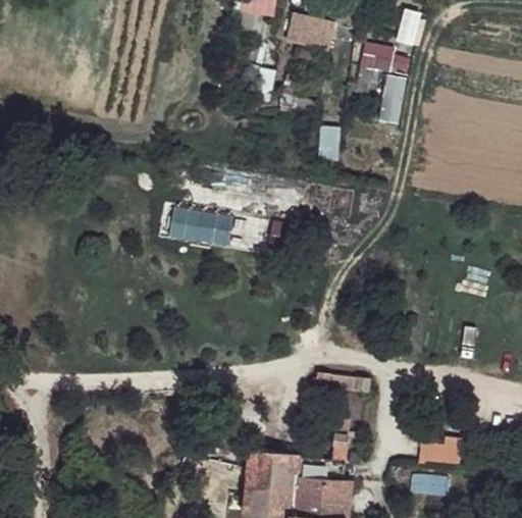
[(265,0),(232,0),(231,11),(264,15),(265,0)]
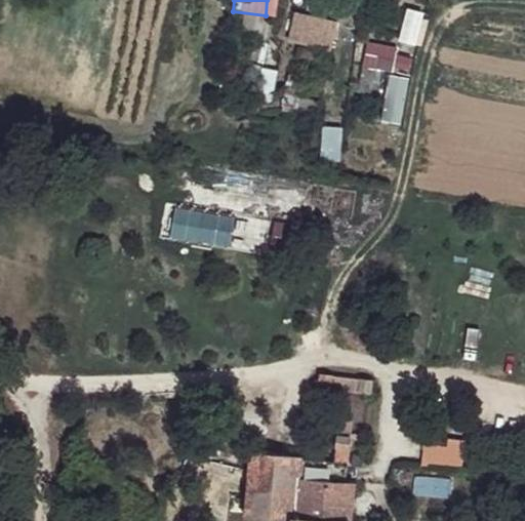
[(325,23),(283,12),(278,41),(320,49),(325,23)]
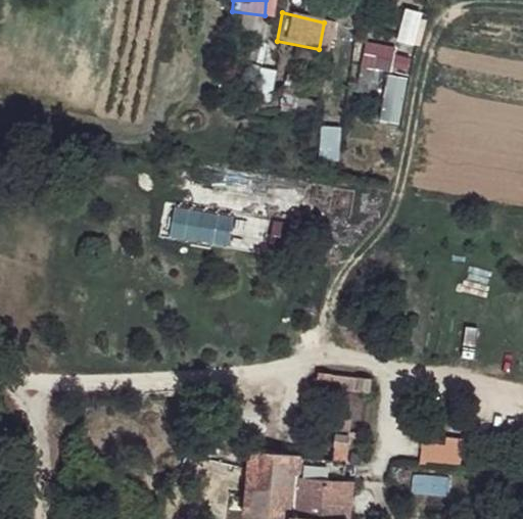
[(388,72),(395,49),(367,40),(360,62),(388,72)]
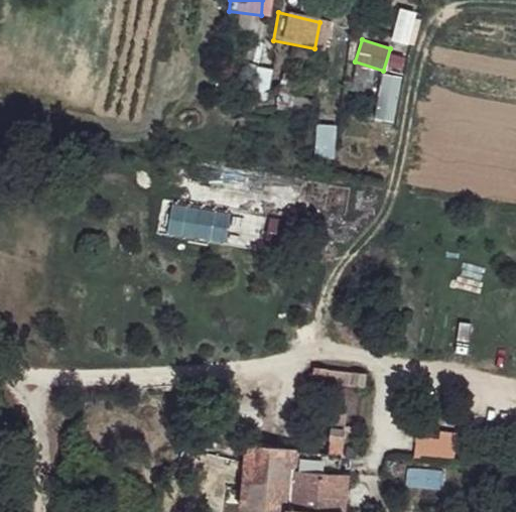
[(377,92),(380,71),(353,67),(349,88),(377,92)]
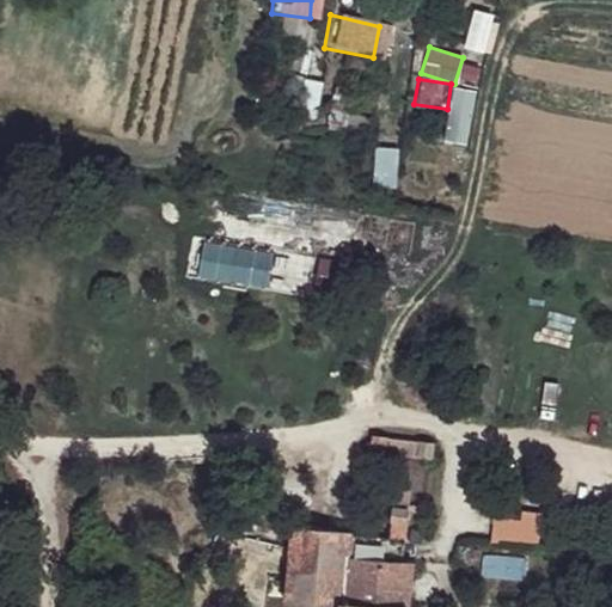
[(467,145),(476,90),(452,86),(444,142),(467,145)]
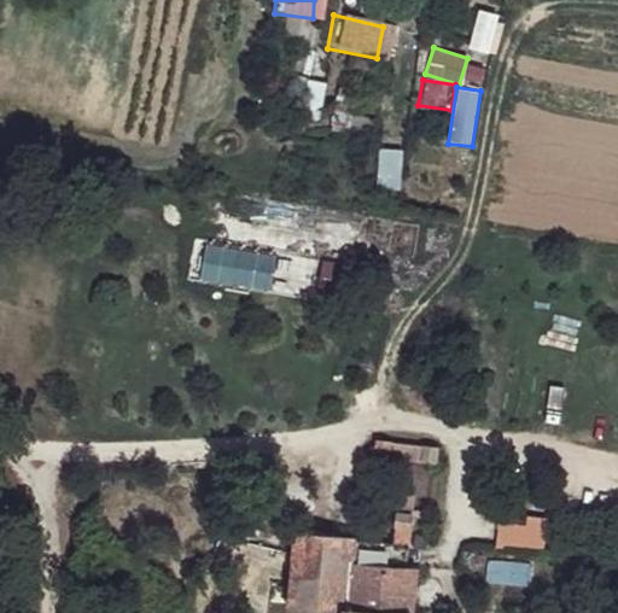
[(378,267),(202,245),(200,273),(373,297),(378,267)]
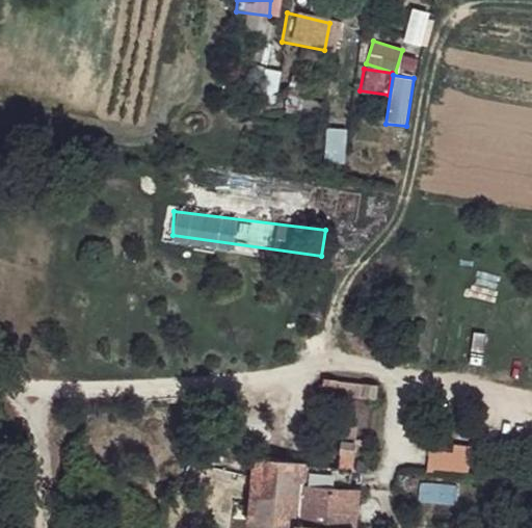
[(374,404),(376,384),(322,379),(320,400),(374,404)]
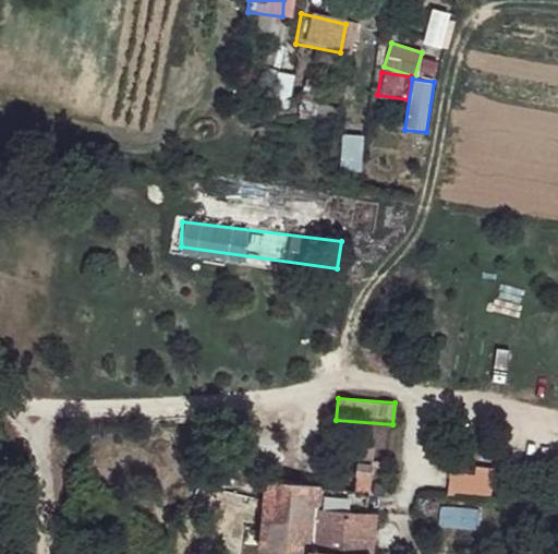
[(492,497),(495,468),(473,466),(472,476),(449,473),(447,494),(492,497)]
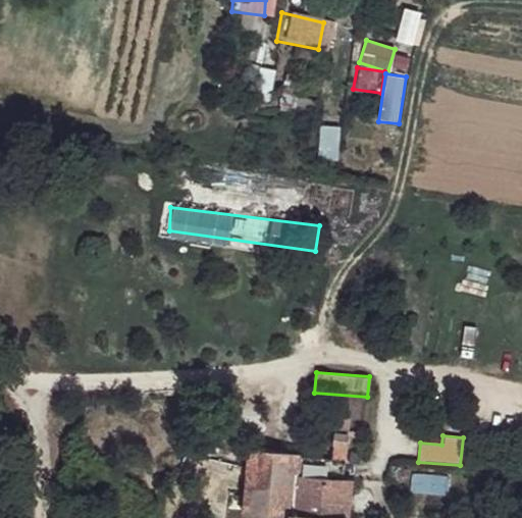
[(348,517),(354,464),(252,452),(247,513),(270,517),(348,517)]
